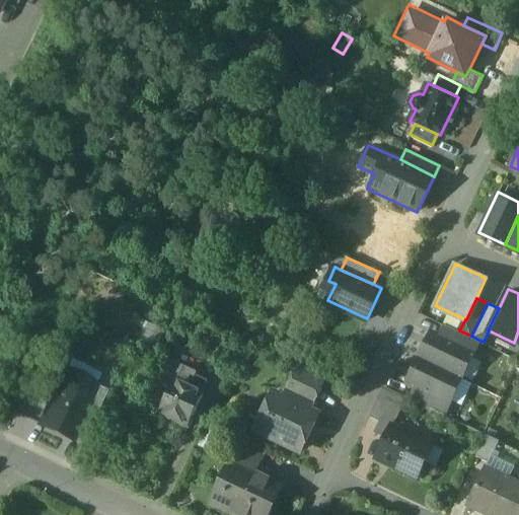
[(160,344),(166,323),(143,317),(138,338),(160,344)]
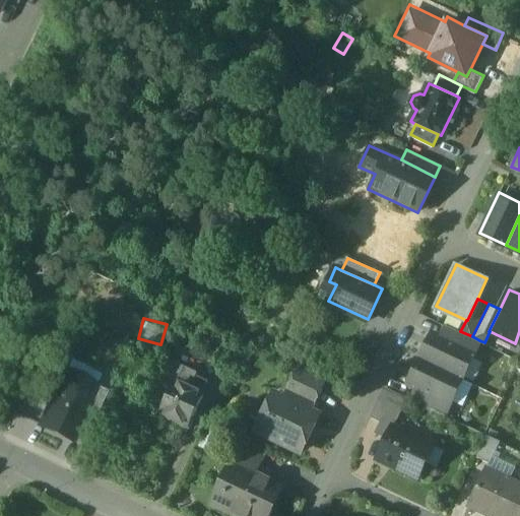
[(460,331),(447,324),(442,335),(474,351),(479,340),(472,336),(460,331)]
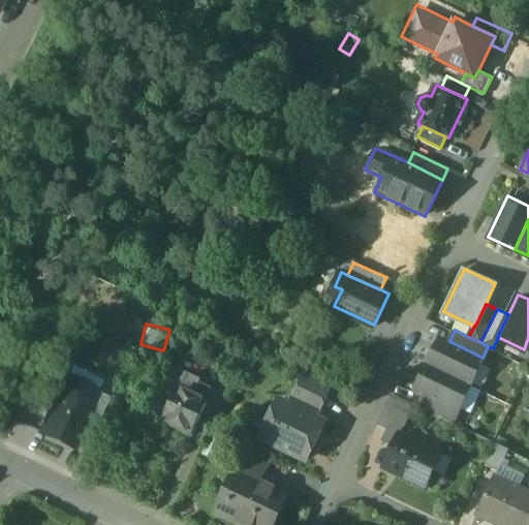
[(449,341),(440,337),(428,363),(470,383),(483,358),(449,341)]
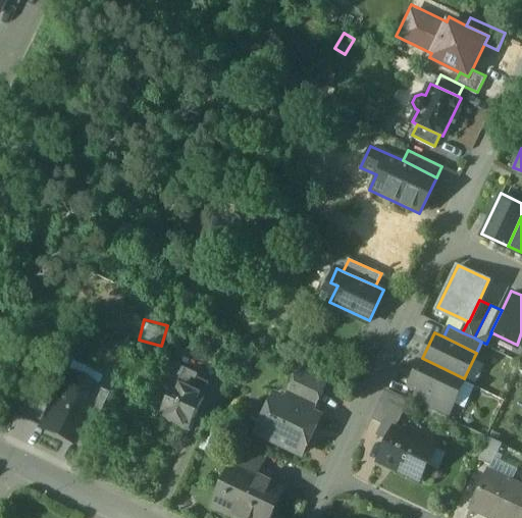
[(464,378),(422,358),(410,383),(419,389),(452,404),(464,378)]
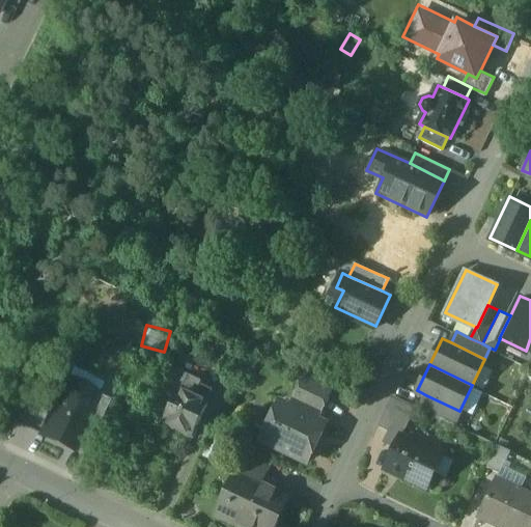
[(201,379),(186,370),(178,386),(194,393),(201,379)]
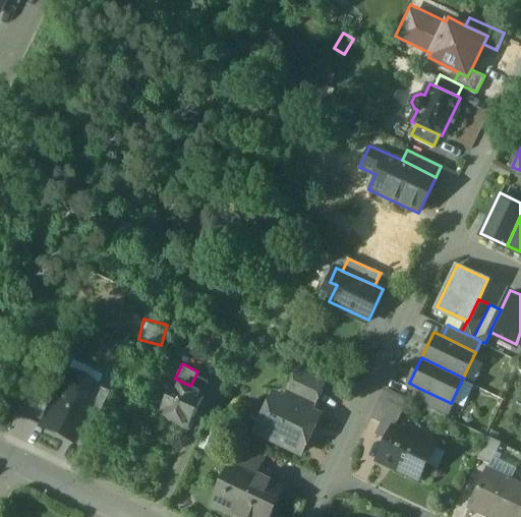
[(325,381),(298,367),(288,390),(313,403),(325,381)]
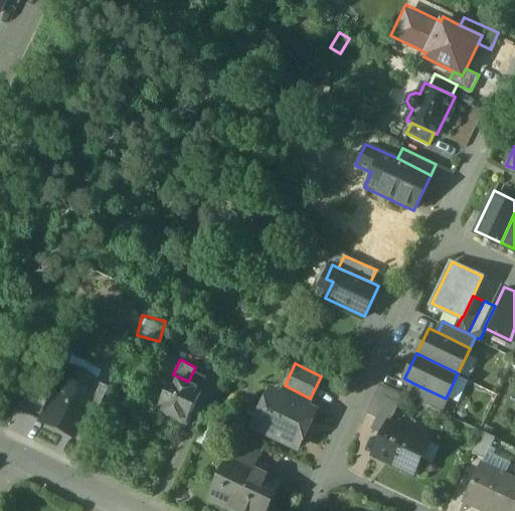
[(66,365),(39,418),(71,434),(98,380),(66,365)]
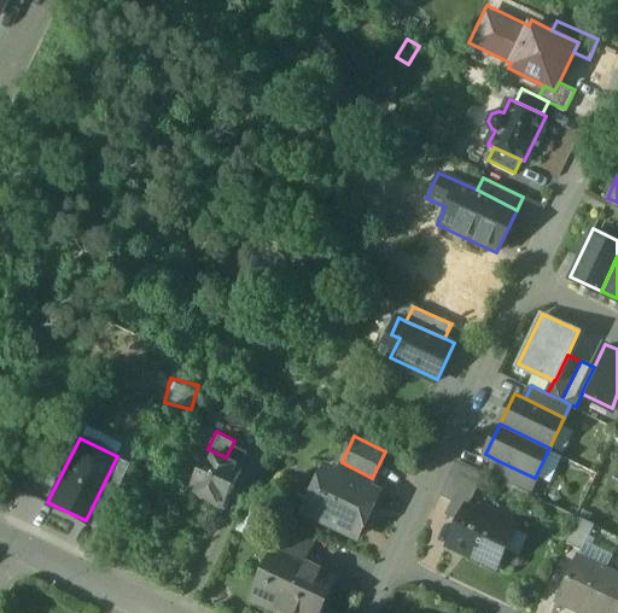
[(226,457),(208,449),(190,488),(213,498),(211,501),(223,506),(229,494),(228,494),(242,466),(226,457)]
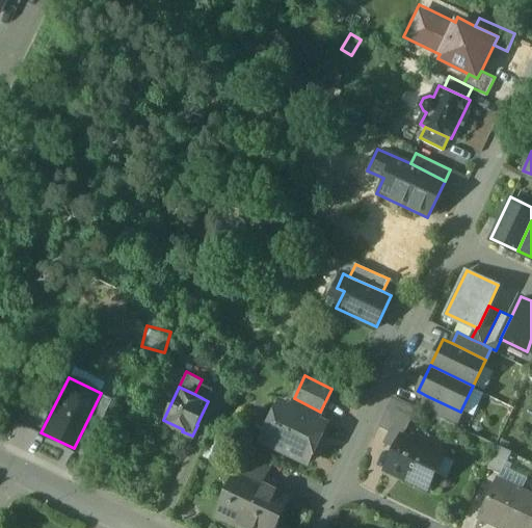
[(113,399),(101,393),(88,420),(100,426),(113,399)]
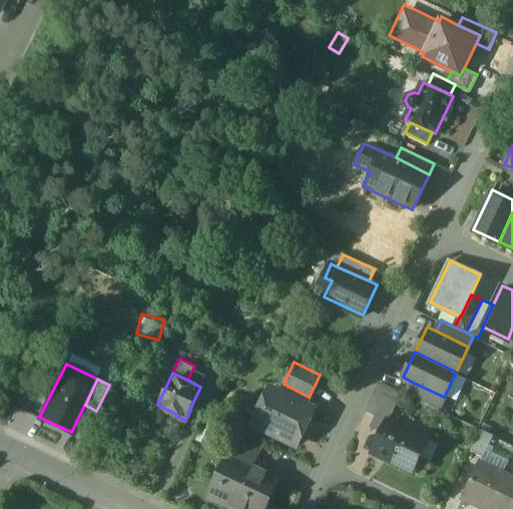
[(403,391),(379,380),(365,411),(377,416),(381,408),(393,413),(403,391)]
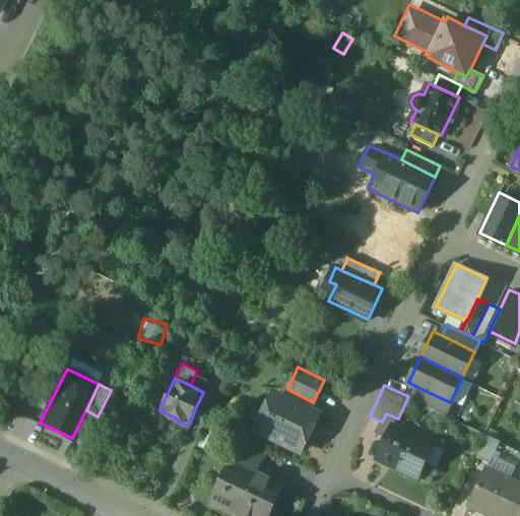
[(450,402),(417,387),(412,397),(445,413),(450,402)]
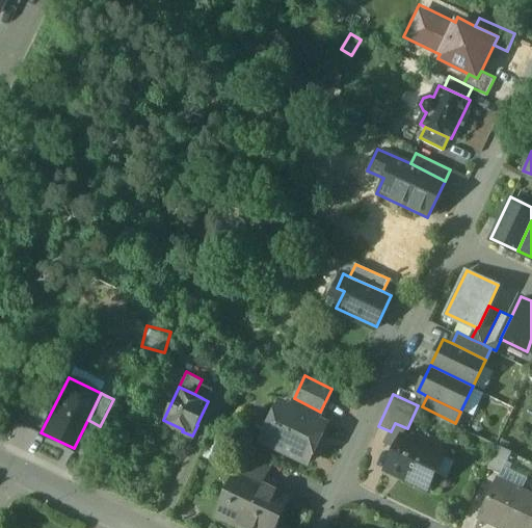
[(324,422),(281,401),(269,425),(277,429),(271,443),(307,459),(324,422)]
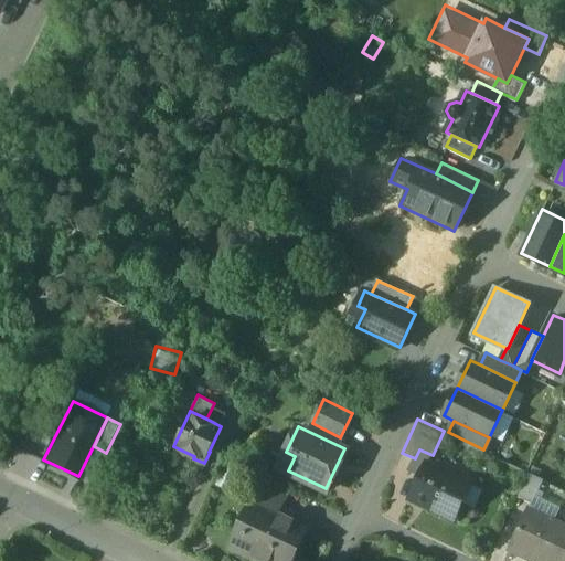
[(433,455),(419,450),(415,458),(409,470),(423,476),(428,464),(428,465),(433,455)]
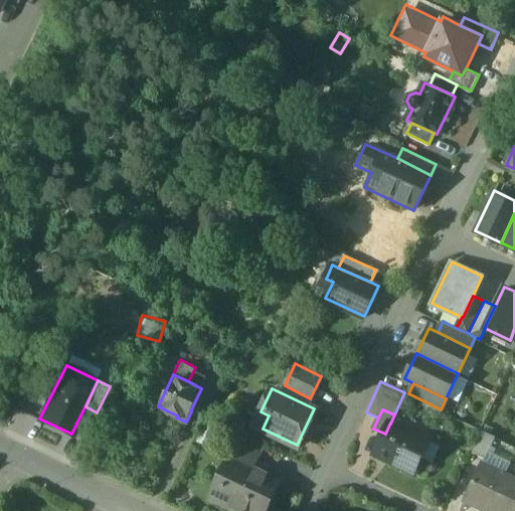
[(390,423),(390,422),(385,434),(376,453),(388,459),(387,461),(414,474),(423,455),(419,453),(425,440),(390,423)]
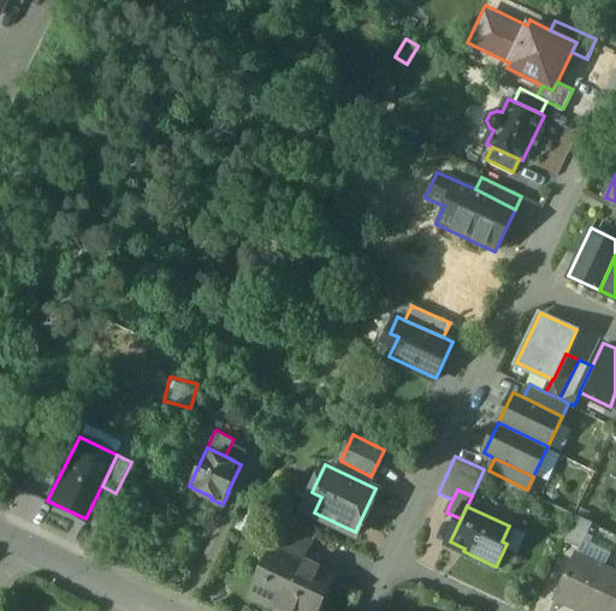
[(593,521),(578,514),(564,541),(580,549),(593,521)]
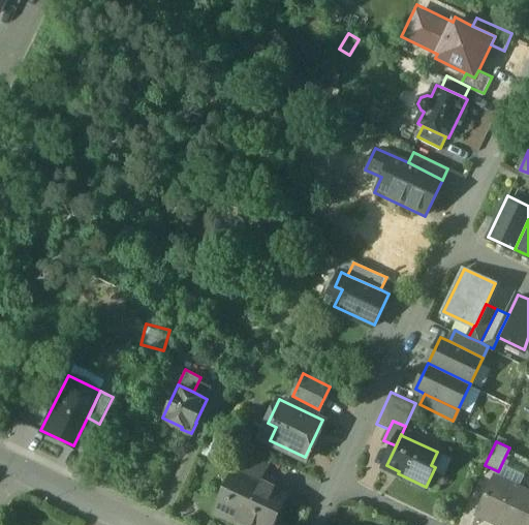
[(269,464),(243,452),(235,470),(240,472),(241,471),(260,481),(269,464)]
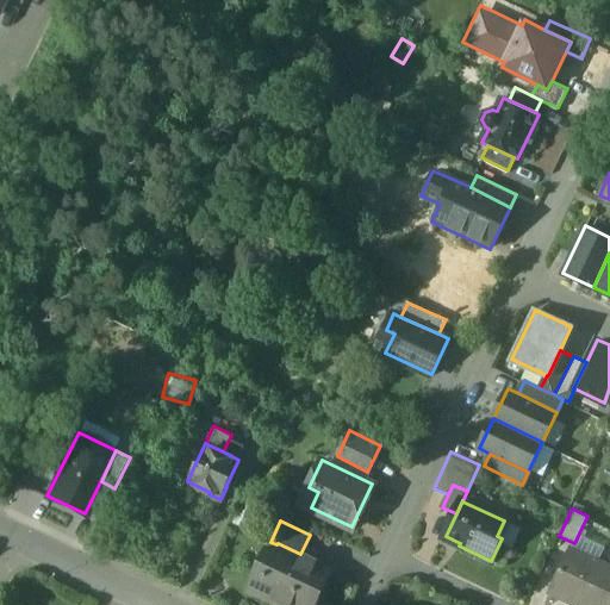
[(300,554),(278,543),(277,544),(261,577),(279,585),(272,599),(285,604),(315,604),(331,568),(300,554)]
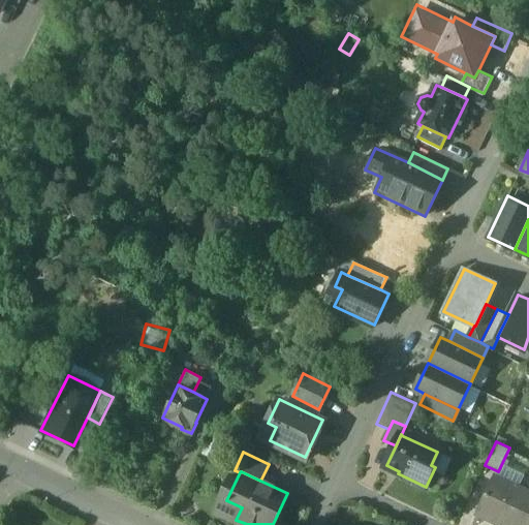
[(521,524),(528,510),(528,493),(494,476),(476,513),(494,521),(493,522),(499,524),(521,524)]
